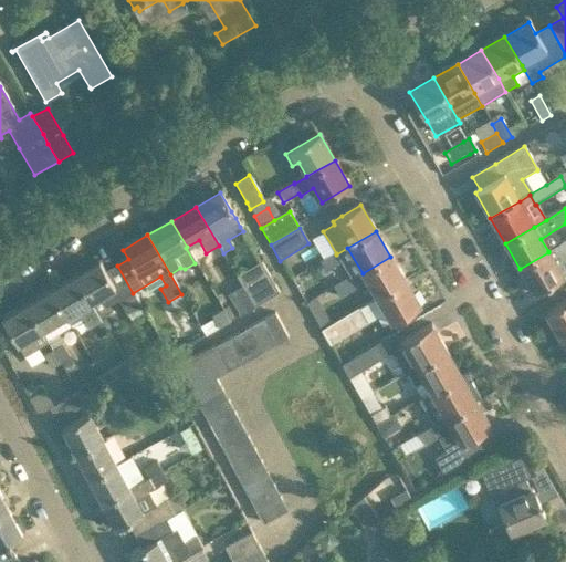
[(548,252),(520,269),(535,295),(564,278),(565,281),(565,241),(548,251),(548,252)]
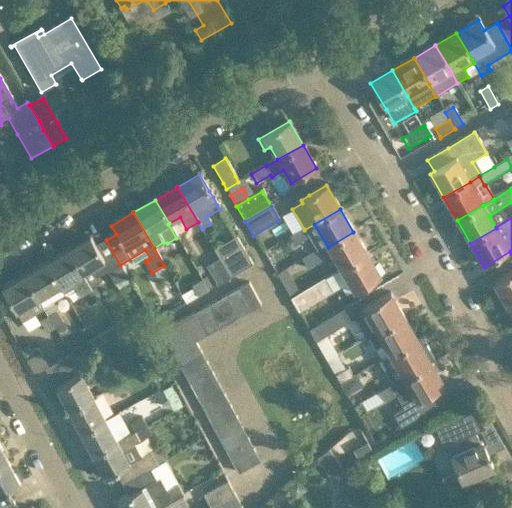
[(304,229),(289,238),(294,247),(309,238),(304,230),(304,229)]
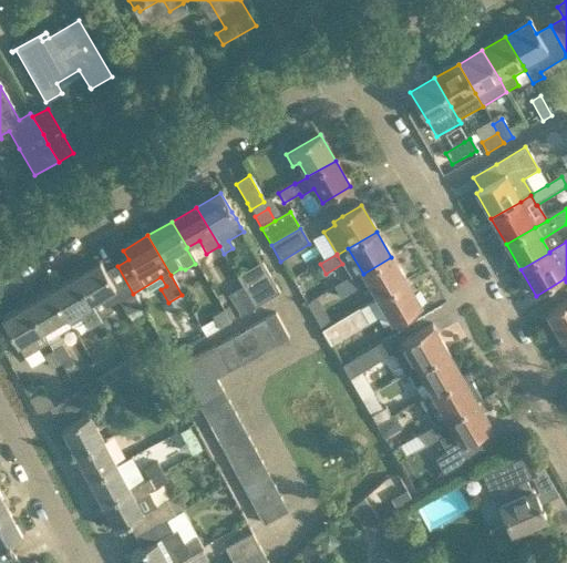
[(378,299),(405,283),(391,257),(363,274),(378,299)]
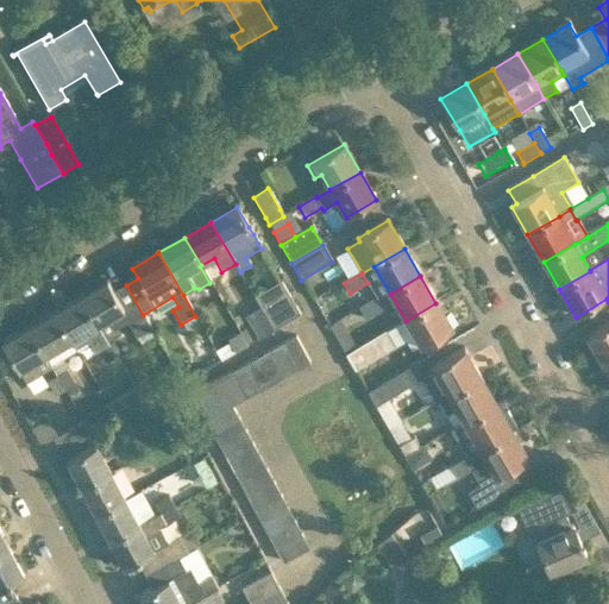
[(113,294),(107,283),(81,299),(98,327),(107,343),(118,337),(115,331),(127,325),(136,339),(151,331),(142,315),(143,315),(126,285),(113,294)]
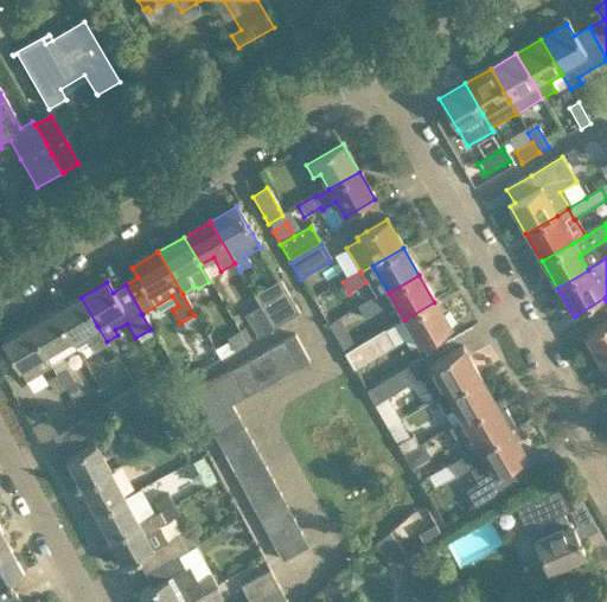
[(264,292),(254,298),(260,308),(273,331),(287,322),(289,321),(299,315),(286,293),(272,301),(264,292)]
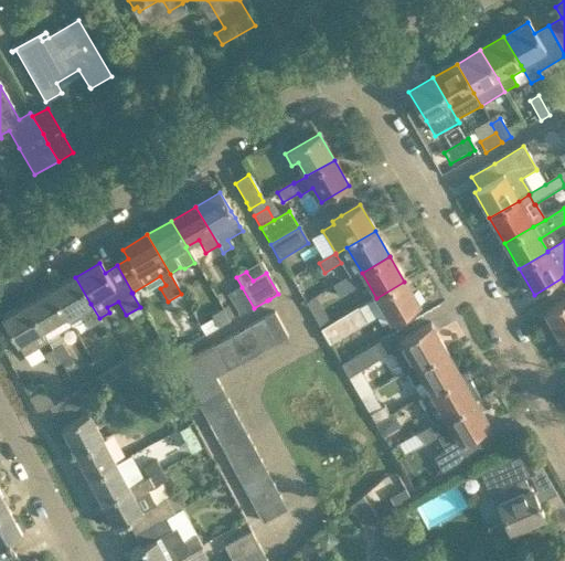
[(88,329),(102,323),(99,318),(91,304),(75,277),(51,292),(66,317),(72,327),(73,329),(84,323),(88,329)]
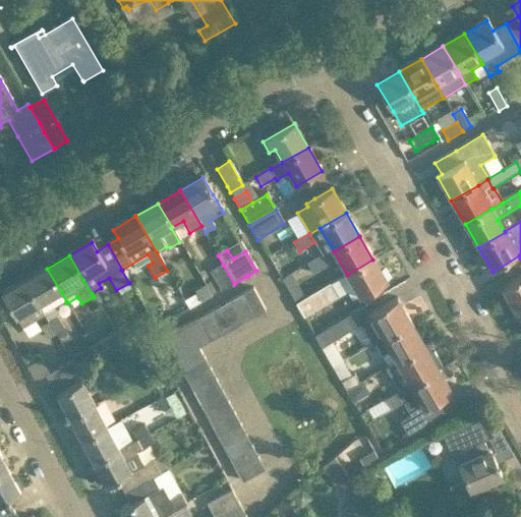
[(312,275),(328,266),(322,255),(306,265),(312,275)]
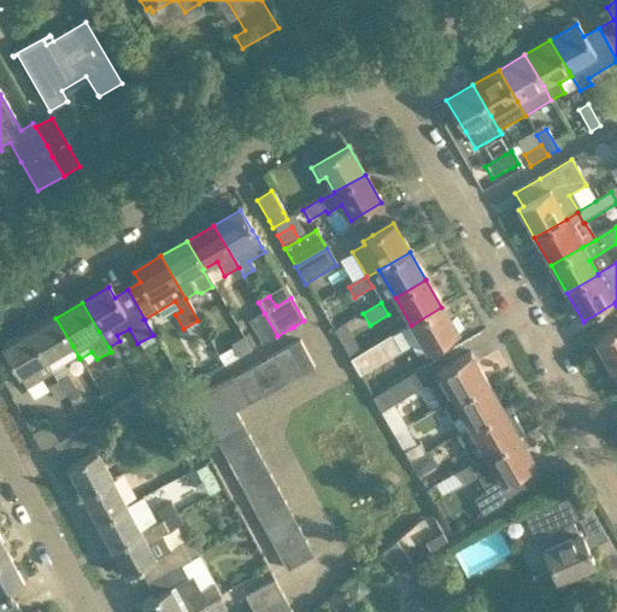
[(441,307),(411,325),(421,341),(427,353),(438,347),(458,335),(441,307)]
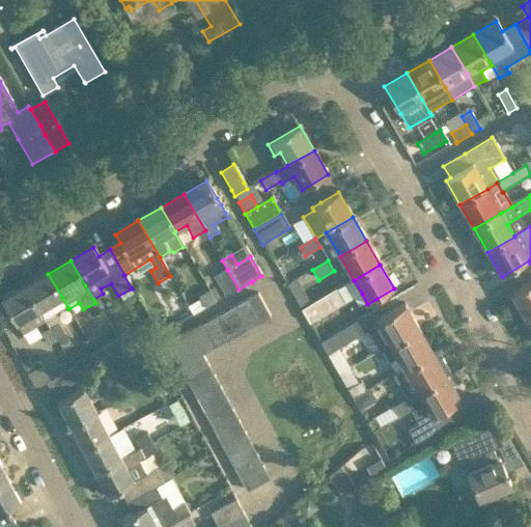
[(225,298),(239,289),(227,270),(214,278),(225,298)]
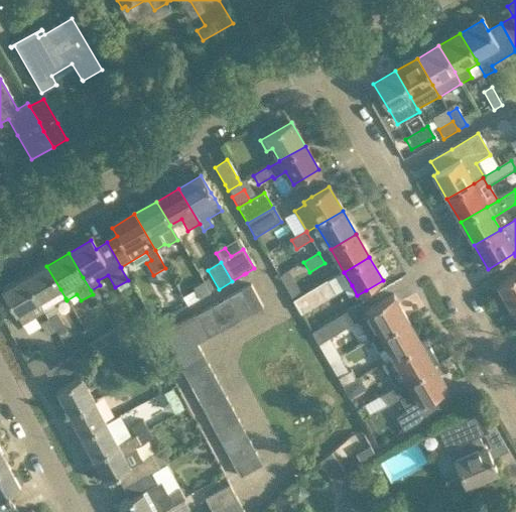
[(46,266),(24,278),(38,302),(43,311),(52,305),(66,298),(60,289),(46,266)]
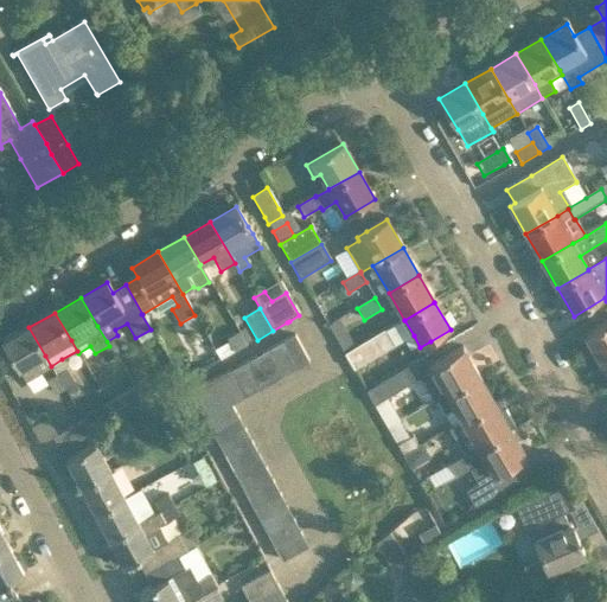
[(358,341),(345,316),(330,325),(344,348),(358,341)]
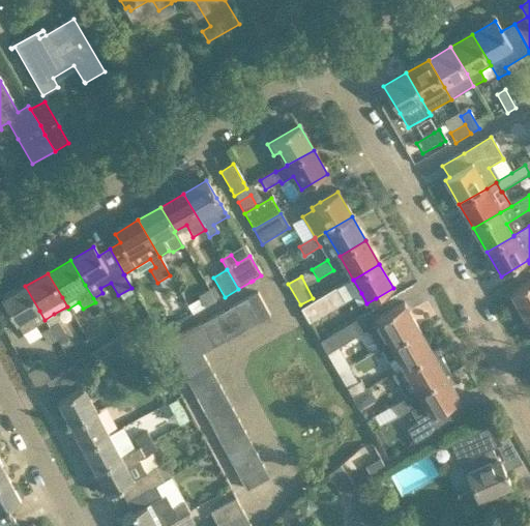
[(529,283),(511,294),(525,318),(529,315),(529,283)]
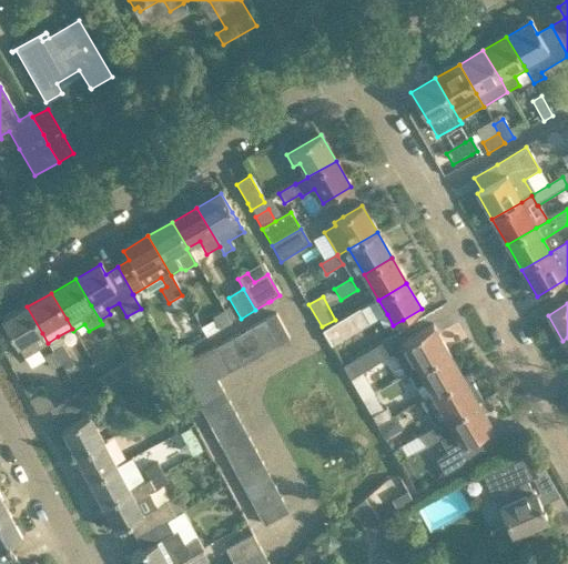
[(24,360),(43,348),(48,345),(48,343),(42,333),(27,306),(1,322),(24,360)]
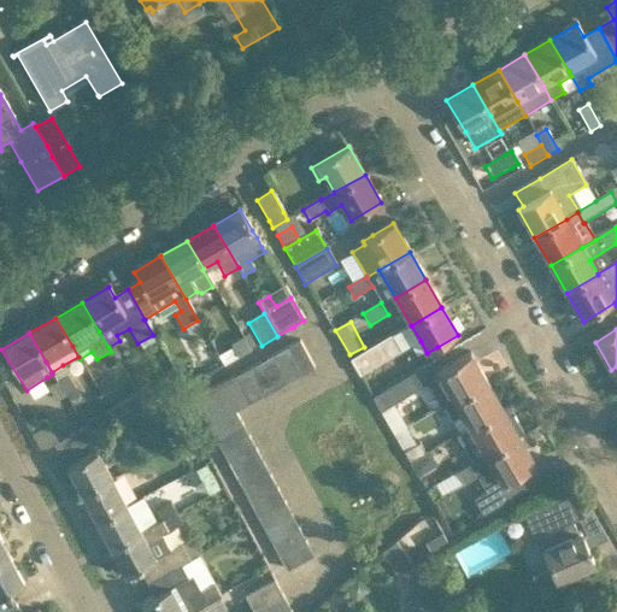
[(362,354),(350,360),(354,369),(359,377),(401,352),(392,336),(362,354)]
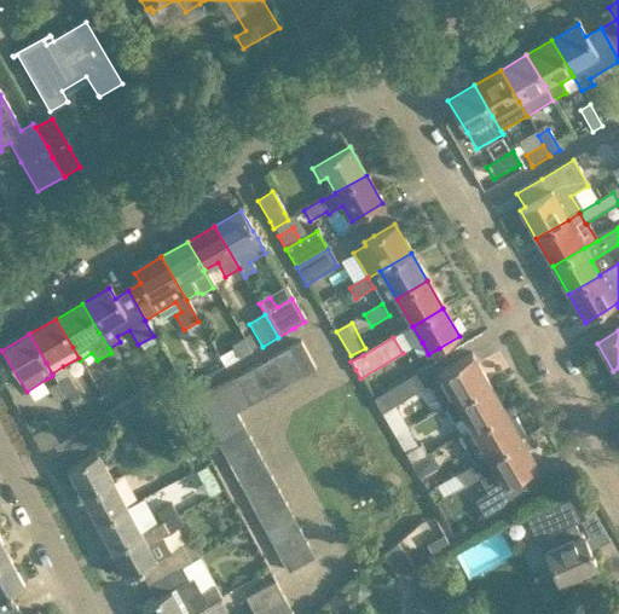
[(244,340),(231,347),(238,359),(247,355),(250,353),(244,340)]
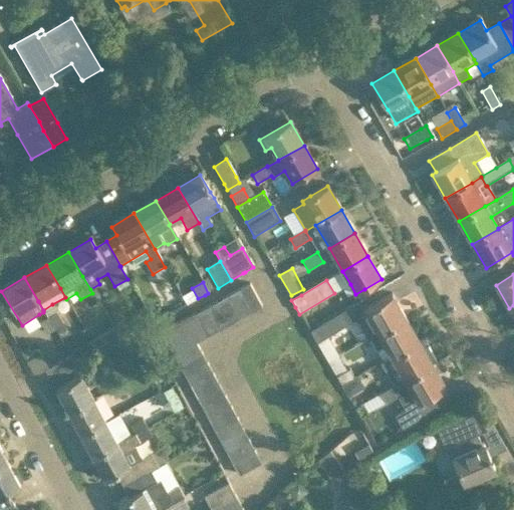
[(251,314),(262,308),(250,286),(239,292),(251,314)]
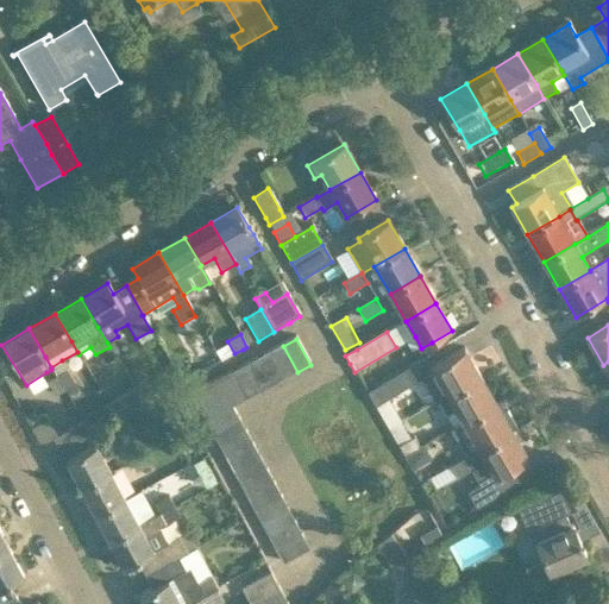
[(284,379),(297,372),(283,346),(270,353),(284,379)]
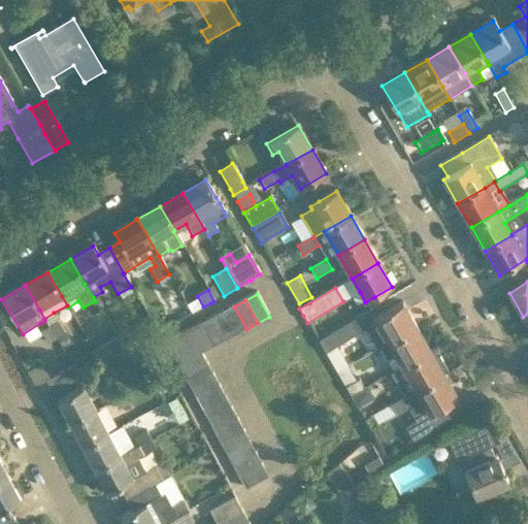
[(376,323),(369,327),(373,334),(370,336),(378,351),(380,350),(389,344),(416,328),(402,305),(403,305),(402,304),(385,315),(375,320),(376,323)]
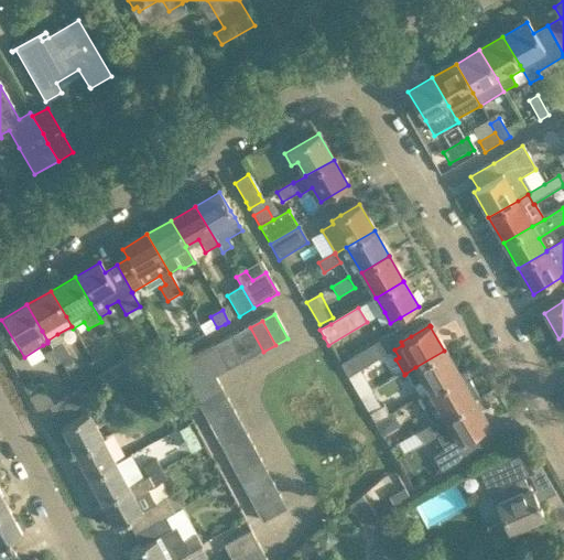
[(251,358),(263,352),(250,327),(238,334),(251,358)]
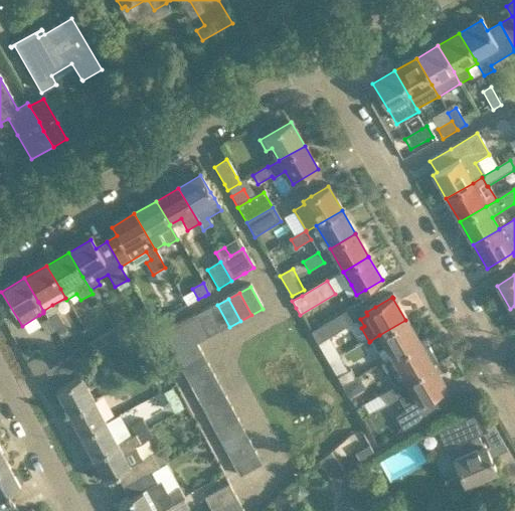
[(218,333),(229,327),(217,305),(206,310),(218,333)]
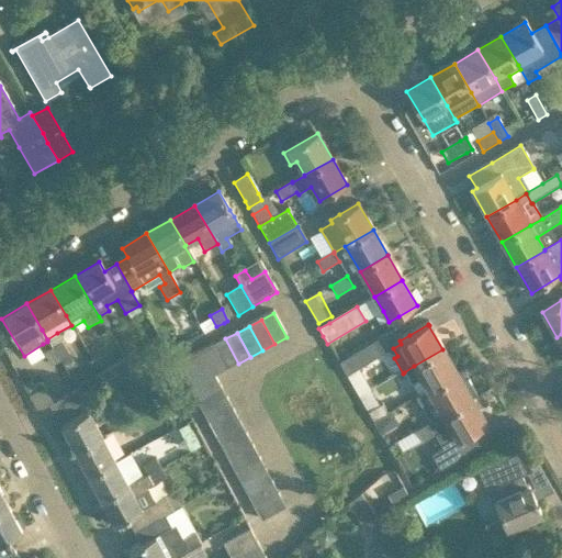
[(226,370),(238,364),(225,338),(213,345),(226,370)]
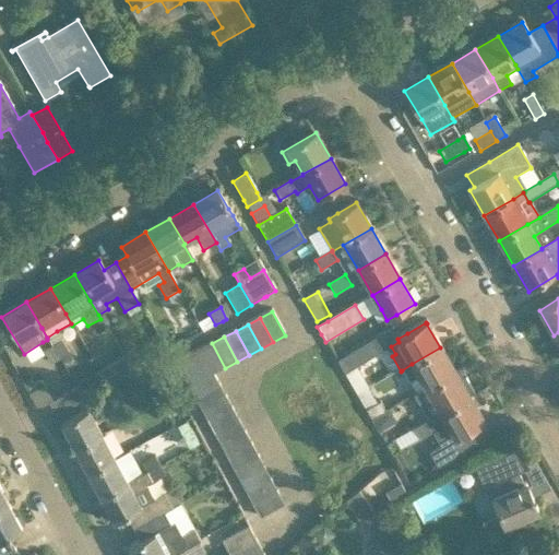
[(337,363),(345,376),(351,385),(361,379),(355,369),(387,351),(388,350),(381,337),(377,339),(337,363)]
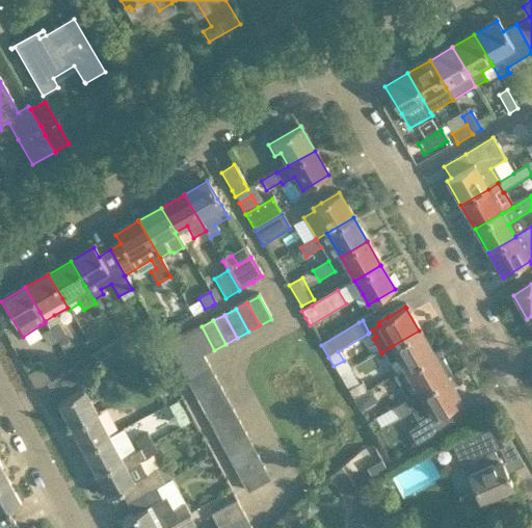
[(57,343),(65,338),(58,325),(50,330),(57,343)]
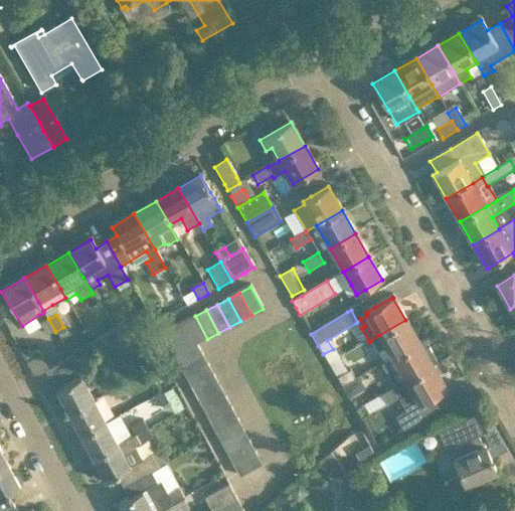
[(174,356),(196,345),(207,339),(195,316),(162,334),(174,356)]
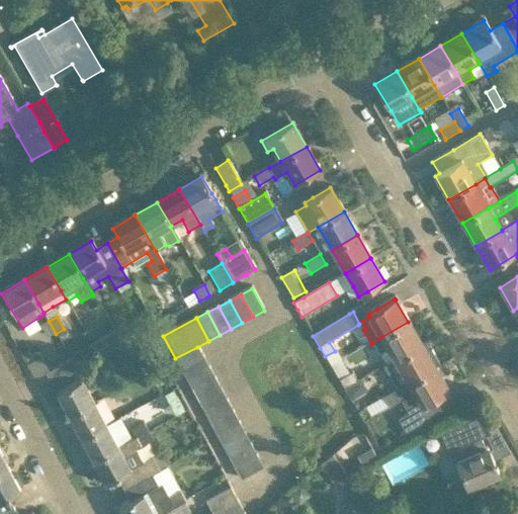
[(47,339),(56,334),(49,321),(39,326),(47,339)]
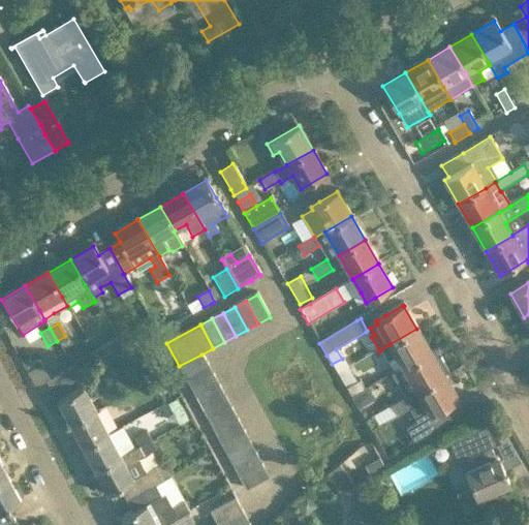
[(390,344),(380,350),(387,363),(397,358),(403,368),(431,352),(416,329),(390,344)]
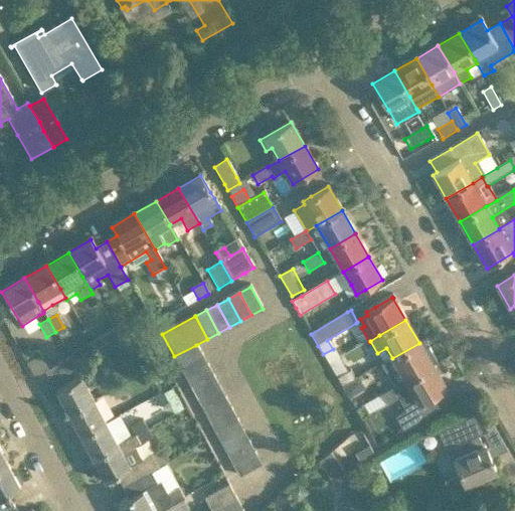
[(121,324),(113,328),(122,344),(130,339),(121,324)]
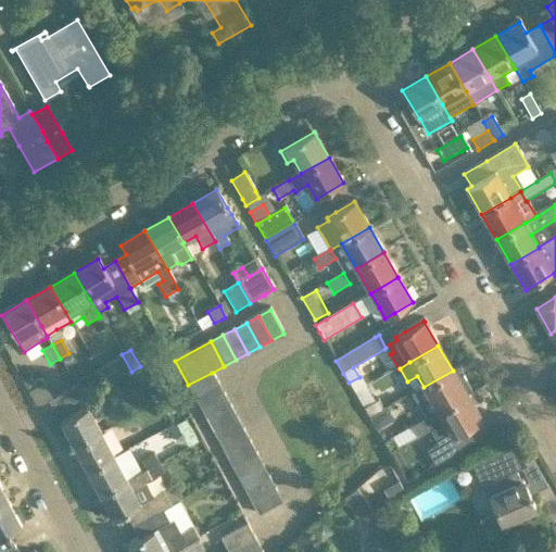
[(106,385),(130,371),(122,356),(98,371),(106,385)]
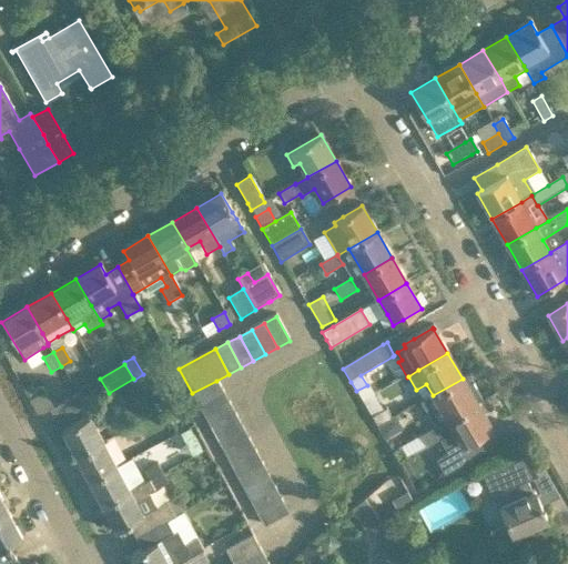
[(423,401),(421,402),(421,404),(423,403),(436,426),(435,427),(435,429),(448,421),(477,404),(482,401),(474,386),(473,388),(468,390),(463,379),(433,395),(423,401)]
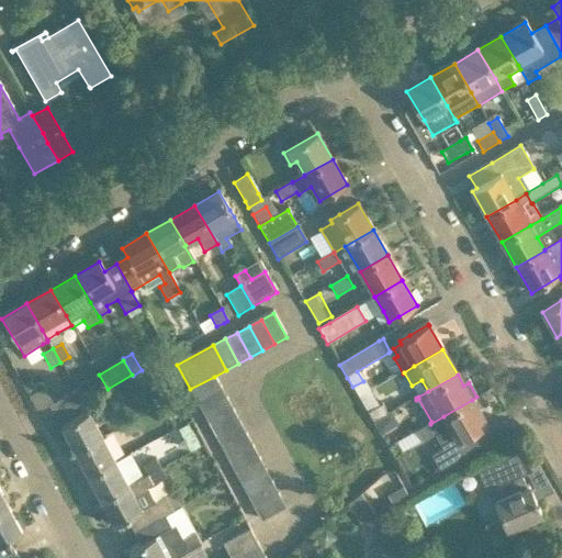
[(221,388),(214,377),(190,389),(197,401),(221,388)]
